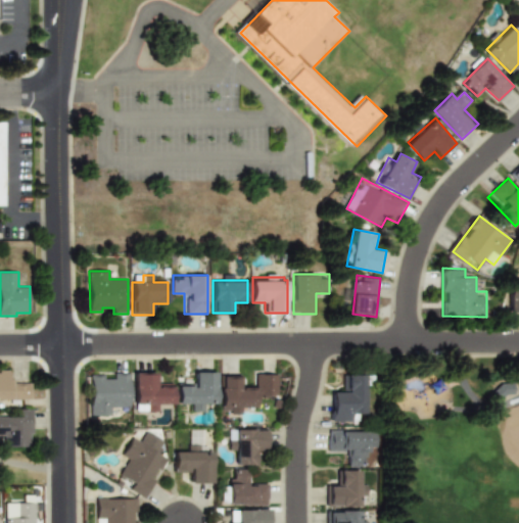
[(510,312),(518,312),(518,280),(510,280),(510,312)]
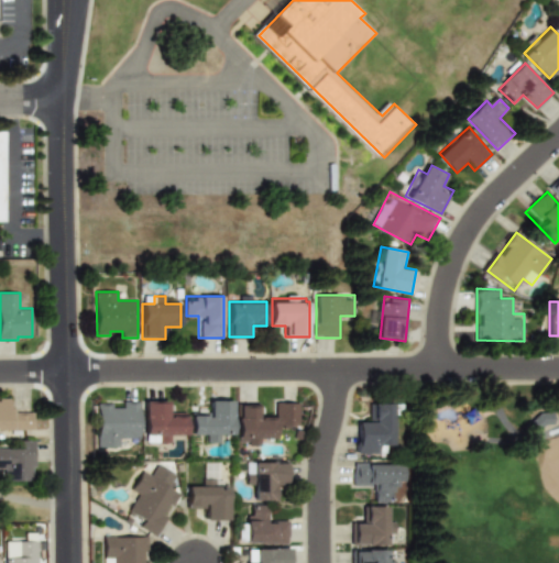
[(0,430),(33,431),(34,409),(11,409),(11,399),(0,399),(0,430)]
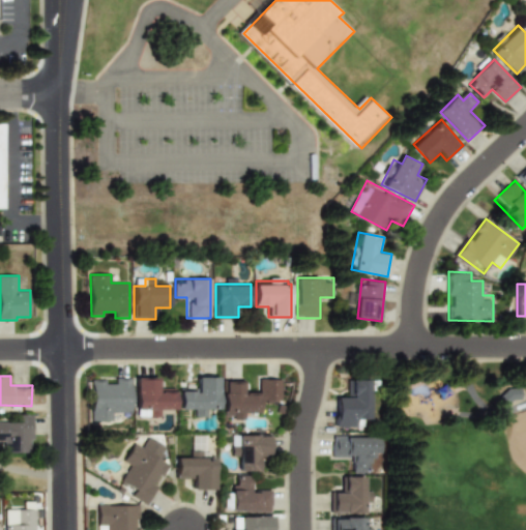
[(220,408),(218,376),(198,377),(199,387),(179,387),(180,407),(190,407),(190,417),(209,416),(209,408),(220,408)]
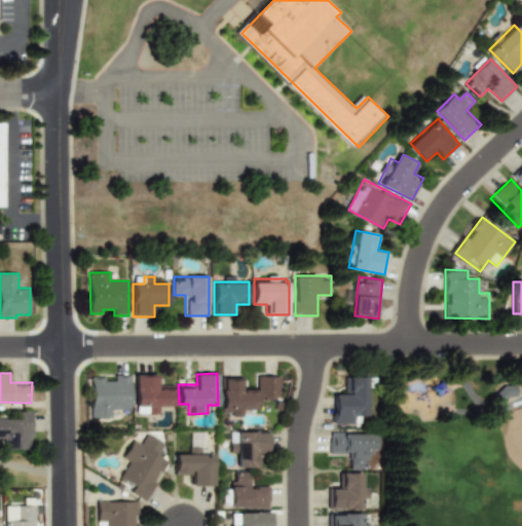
[(131,375),(90,375),(90,419),(111,419),(111,408),(131,408),(131,375)]
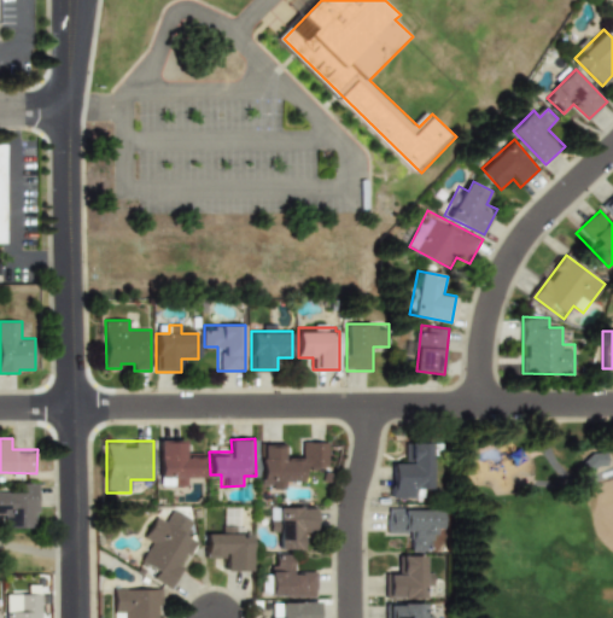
[(182,441),(158,441),(158,488),(192,488),(192,476),(204,476),(204,453),(182,453),(182,441)]
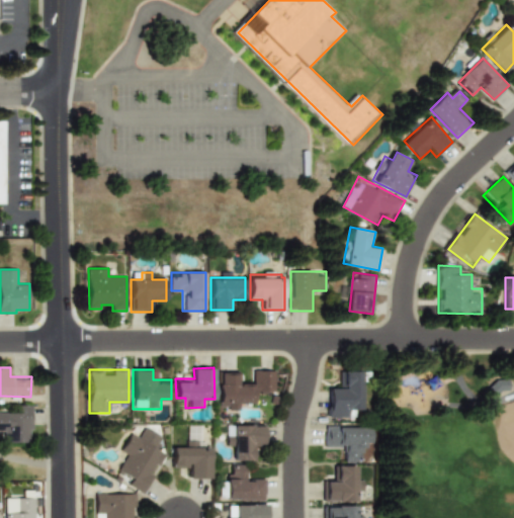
[(219,370),(219,410),(241,410),(241,401),(254,401),(254,390),(275,390),(276,369),(254,369),(254,380),(239,379),(239,370),(219,370)]
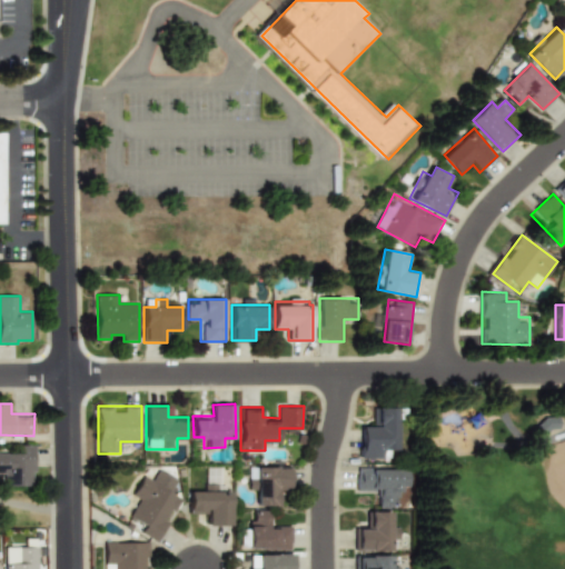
[(362,458),(386,458),(386,447),(398,447),(398,407),(374,407),(374,423),(362,423),(362,458)]
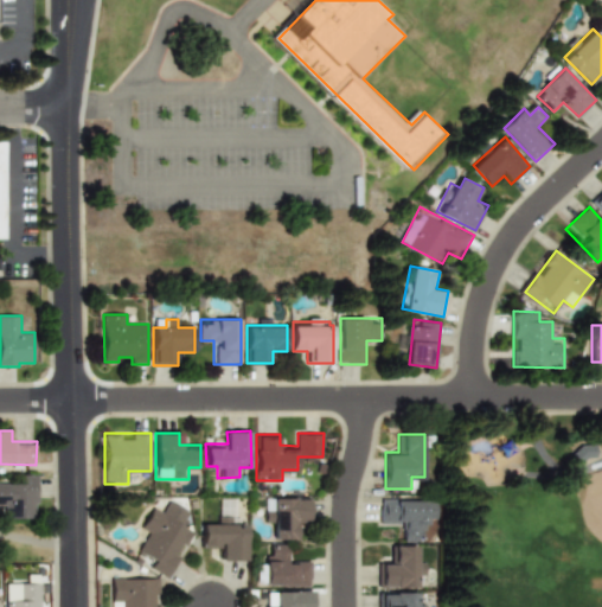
[(38,474),(13,474),(13,483),(0,483),(0,505),(2,505),(2,518),(38,518),(38,474)]
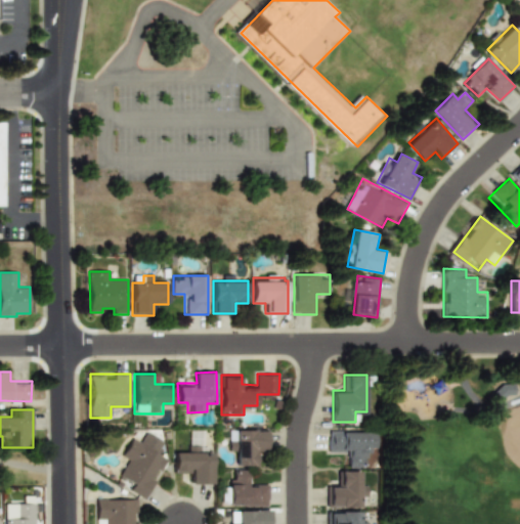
[(266,430),(229,429),(229,453),(239,454),(239,465),(257,465),(257,453),(266,453),(266,430)]
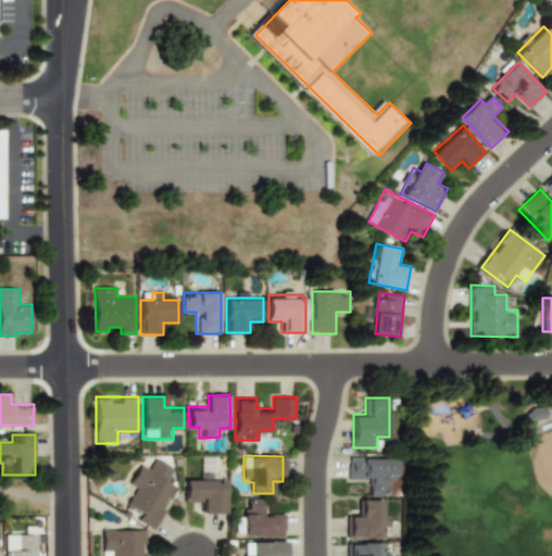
[(349,481),(372,481),(372,493),(386,493),(386,481),(398,481),(398,457),(349,456),(349,481)]
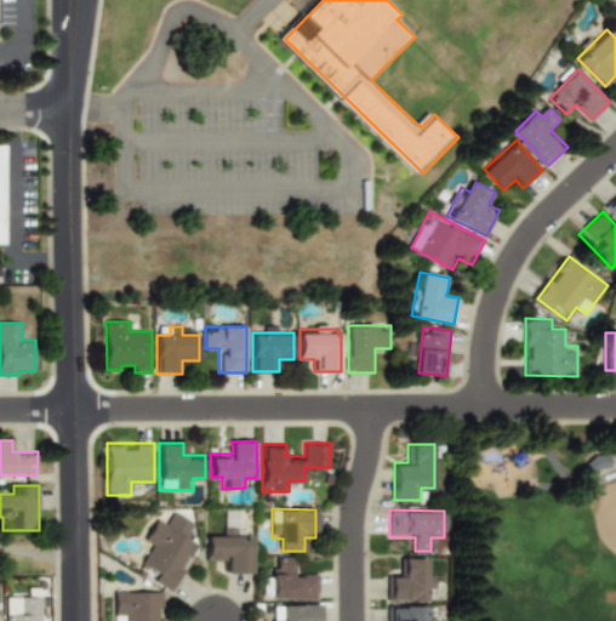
[(157,570),(150,580),(172,592),(199,542),(157,519),(143,542),(153,547),(143,563),(157,570)]
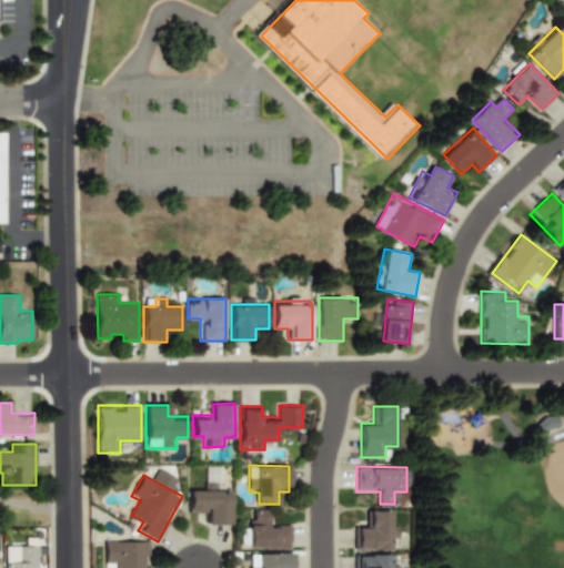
[(231,527),(231,492),(220,490),(220,483),(200,483),(200,492),(189,492),(189,515),(209,515),(209,527),(231,527)]
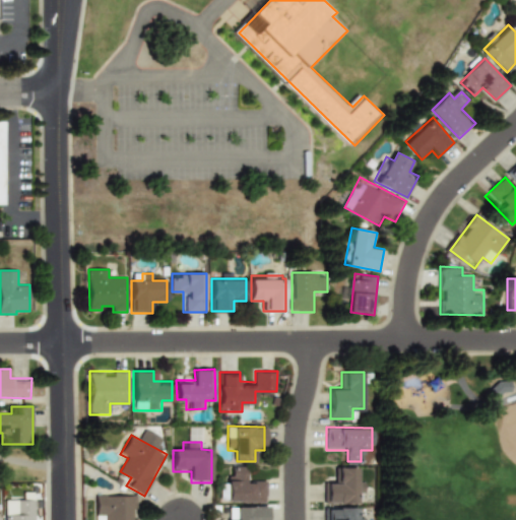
[(267,501),(267,478),(247,478),(247,466),(229,466),(229,501),(267,501)]
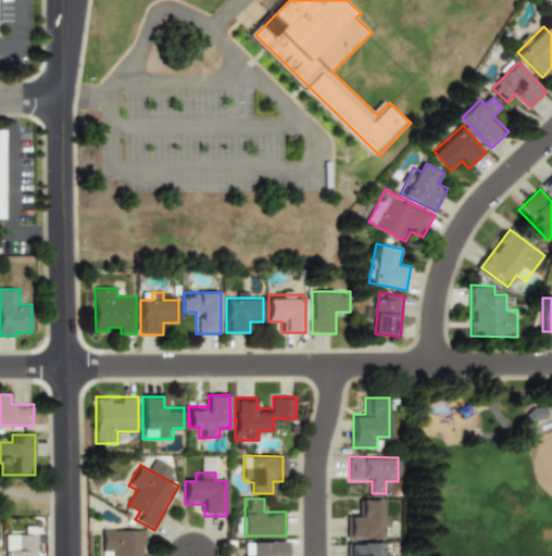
[(348,538),(387,538),(387,498),(360,498),(360,513),(348,513),(348,538)]
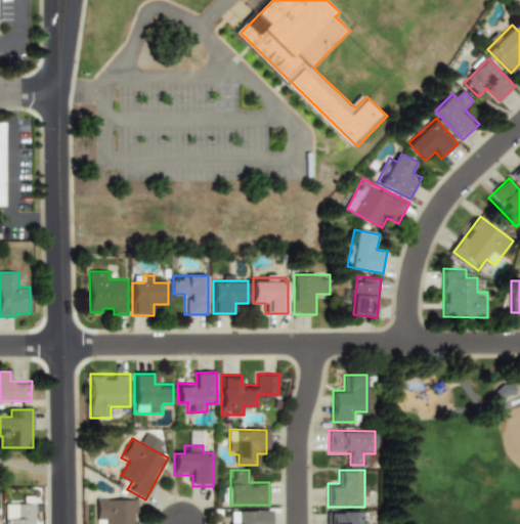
[(139,523),(139,498),(96,498),(96,523),(139,523)]
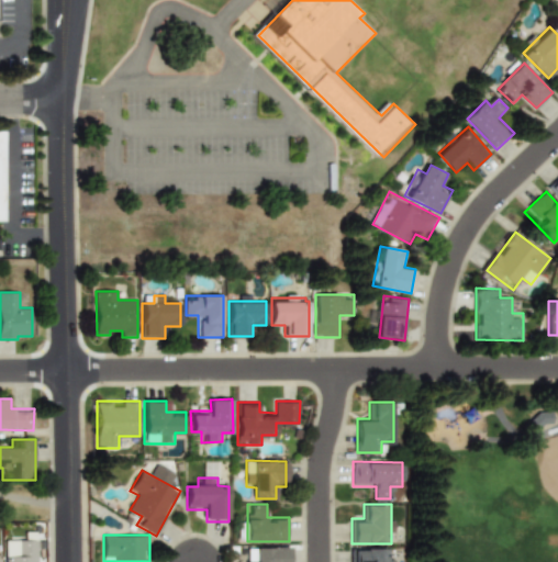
[(6,561),(38,561),(38,540),(6,540),(6,561)]
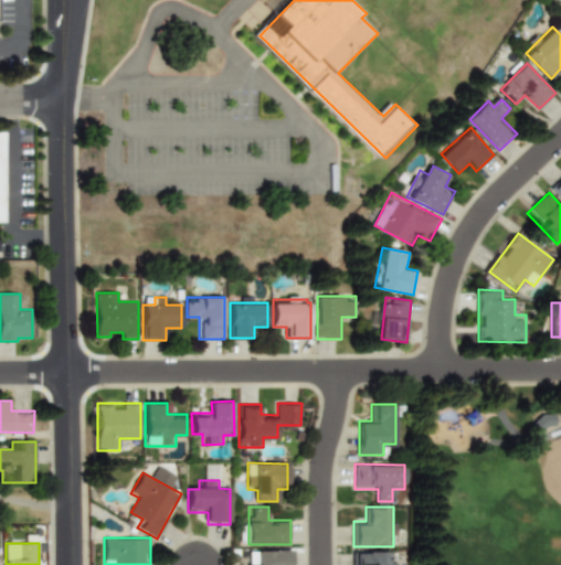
[(290,564),(290,548),(247,550),(247,564),(290,564)]
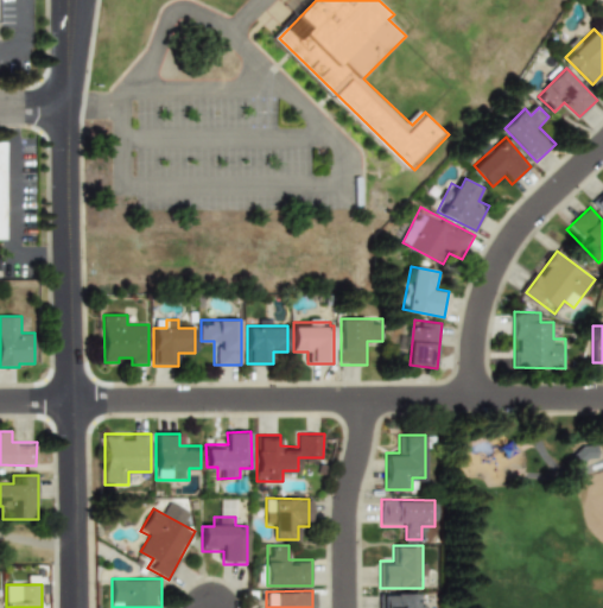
[(380,593),(380,607),(424,607),(424,593),(380,593)]
